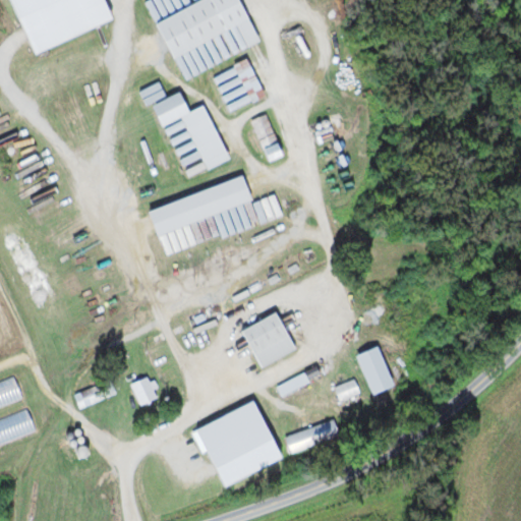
[(10,0),(32,53),(113,20),(104,0),(10,0)]
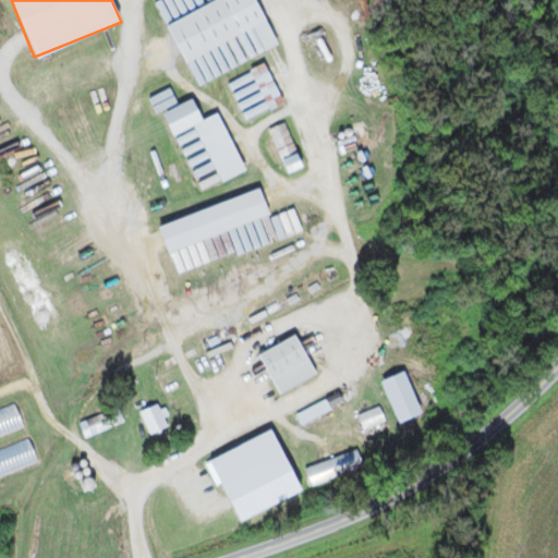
[(278,47),(256,0),(156,0),(195,84),(278,47)]
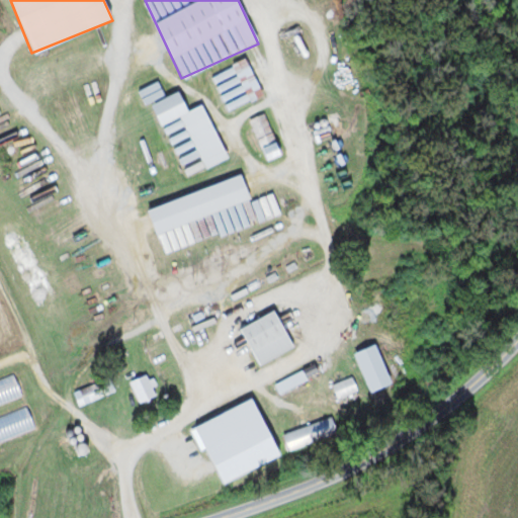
[(210,76),(227,111),(263,95),(247,59),(210,76)]
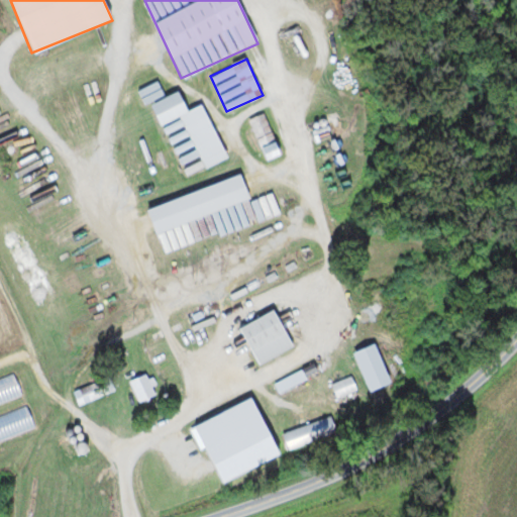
[(204,169),(227,159),(204,104),(188,111),(180,91),(151,104),(161,125),(182,116),(204,169)]
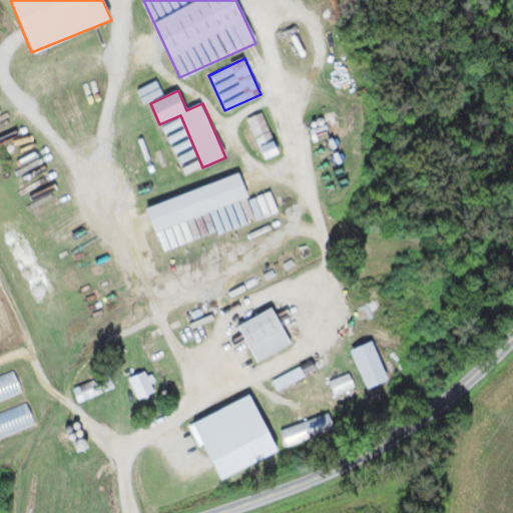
[(246,118),(265,159),(280,152),(262,112),(246,118)]
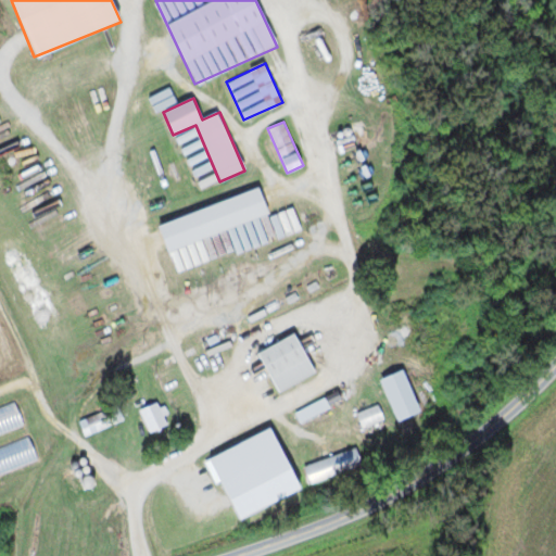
[(269,215),(261,189),(159,223),(167,249),(269,215)]
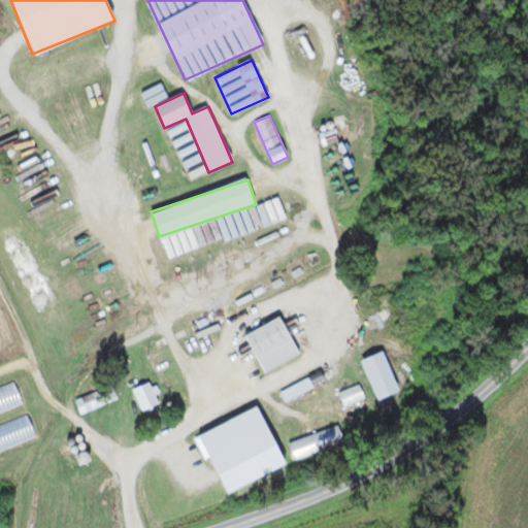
[(160,236),(167,258),(207,244),(206,241),(222,236),(224,240),(255,231),(254,228),(286,218),(279,198),(160,236)]
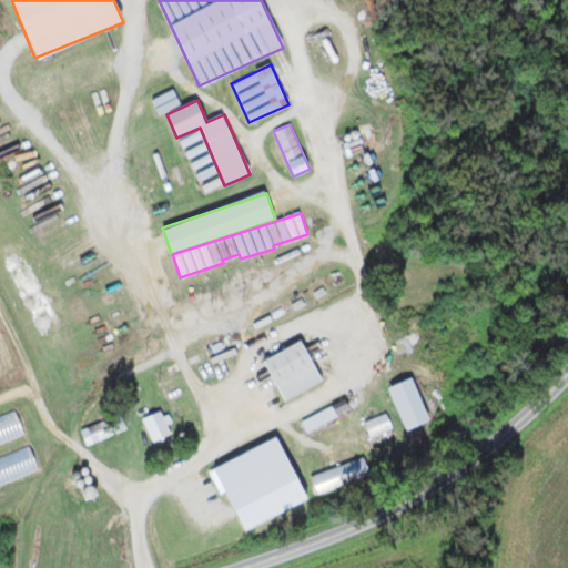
[(322,382),(303,341),(264,359),(283,401),(322,382)]
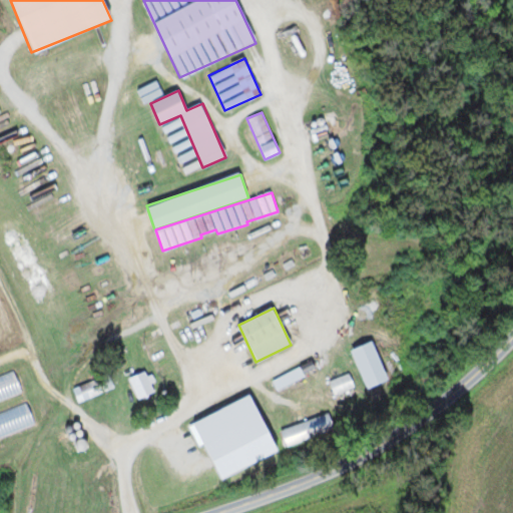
[(389,380),(372,341),(351,350),(367,389),(389,380)]
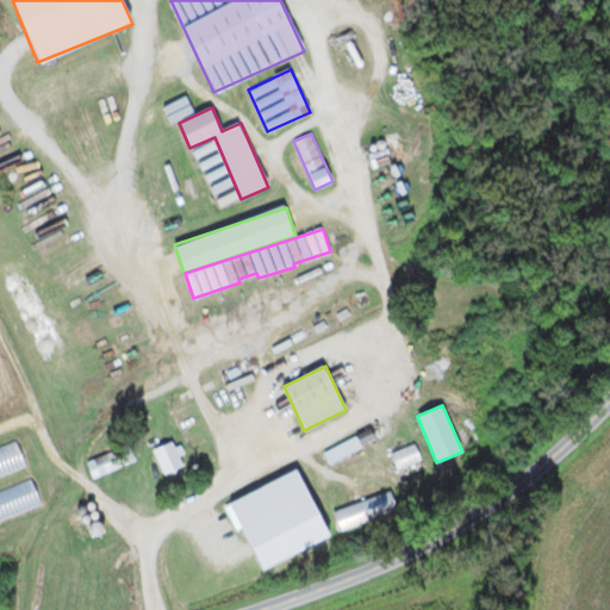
[(178,442),(154,450),(162,474),(186,466),(178,442)]
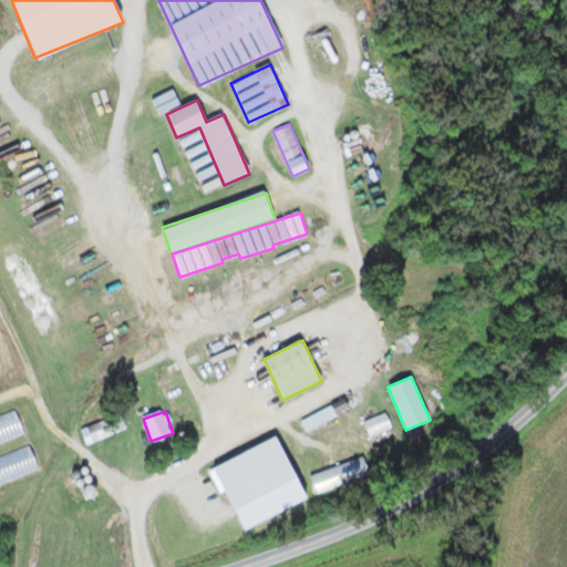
[(391,429),(387,413),(363,420),(369,435),(391,429)]
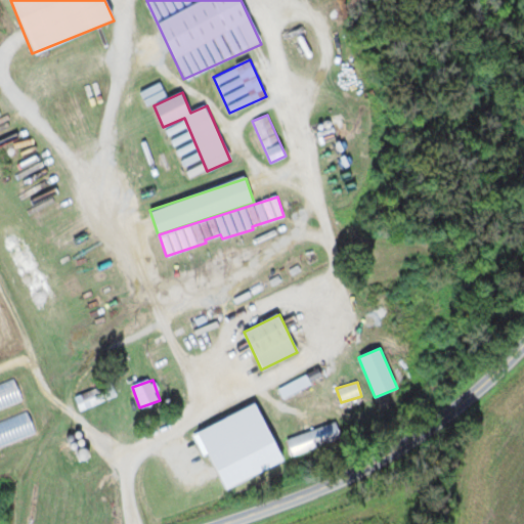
[(101,403),(97,389),(74,396),(78,409),(101,403)]
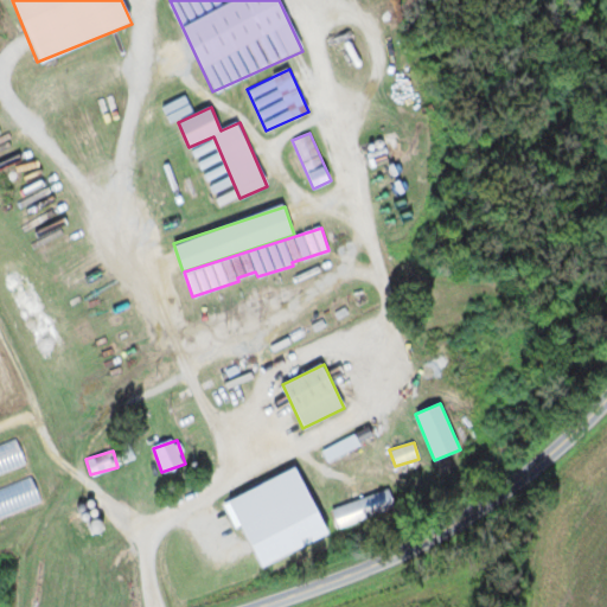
[(328,536),(298,468),(222,503),(235,530),(241,526),(260,568),(328,536)]
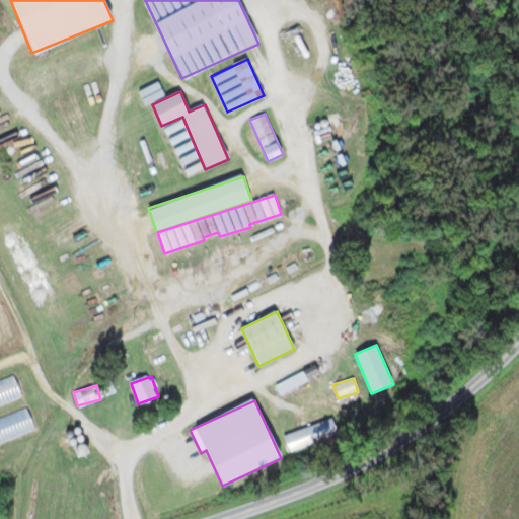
[(287,450),(339,437),(335,420),(283,433),(287,450)]
